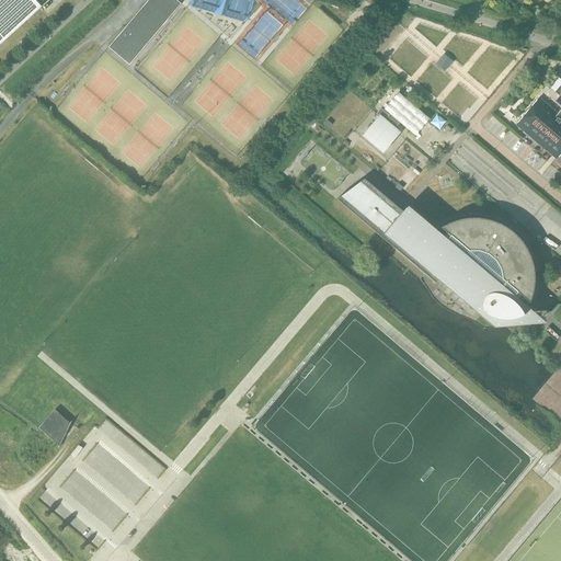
[(0,0),(0,44),(41,8),(33,0),(0,0)]
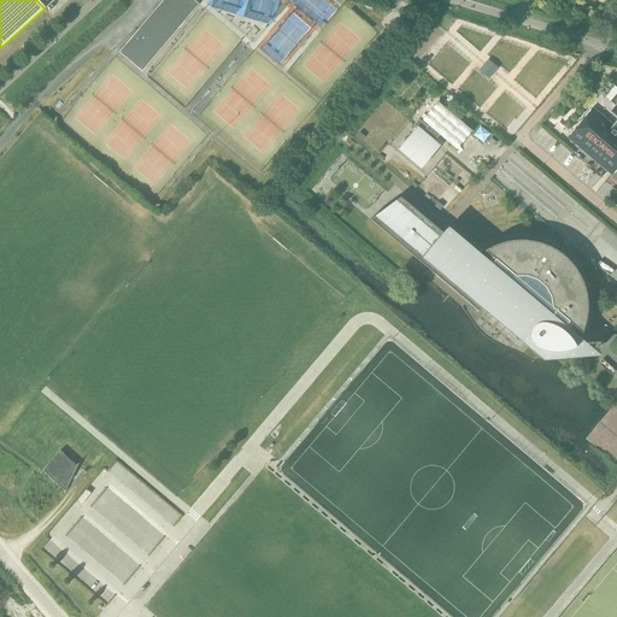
[(141,71),(199,4),(193,0),(162,0),(118,52),(141,71)]
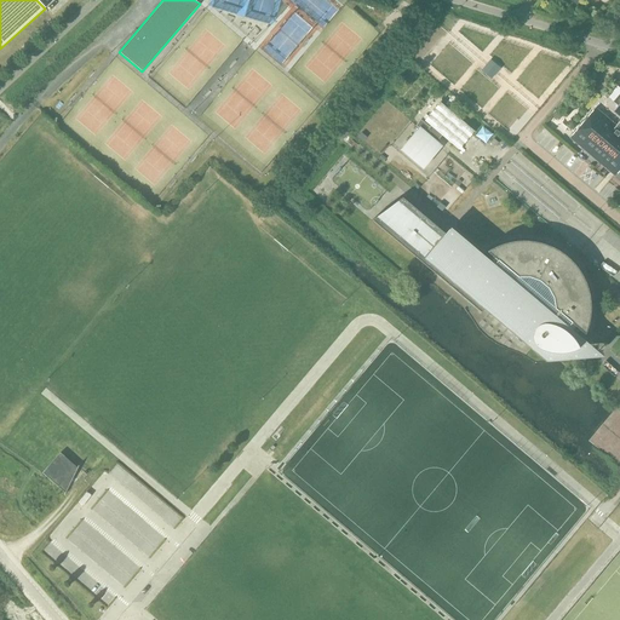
[(600,0),(615,11),(619,3),(619,0),(568,0),(577,5),(579,0),(600,0)]
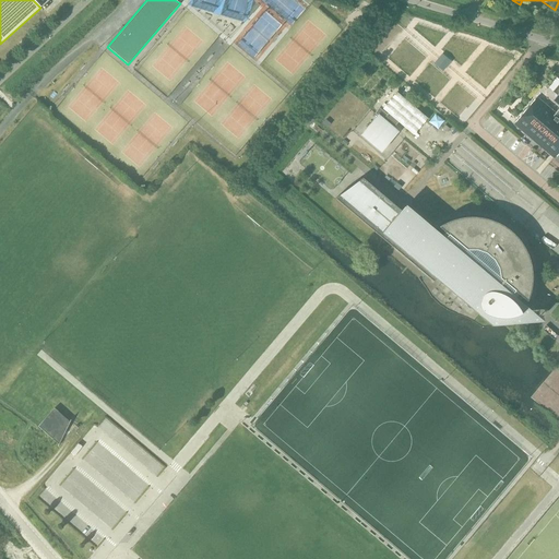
[(449,60),(442,54),(433,63),(440,70),(449,60)]
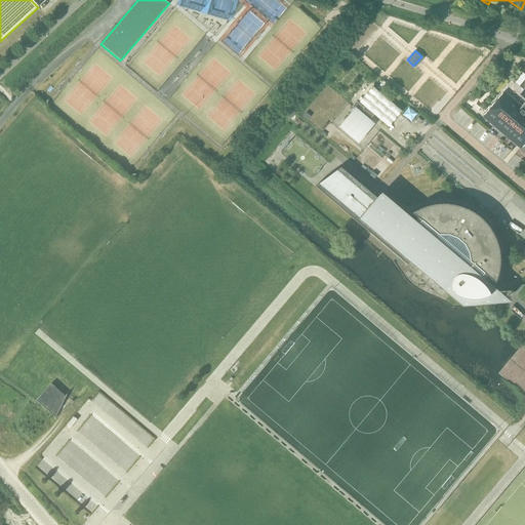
[(524,102),(520,107),(503,92),(483,117),(520,149),(524,143),(524,79),(520,86),(524,90),(520,95),(524,98),(524,102)]
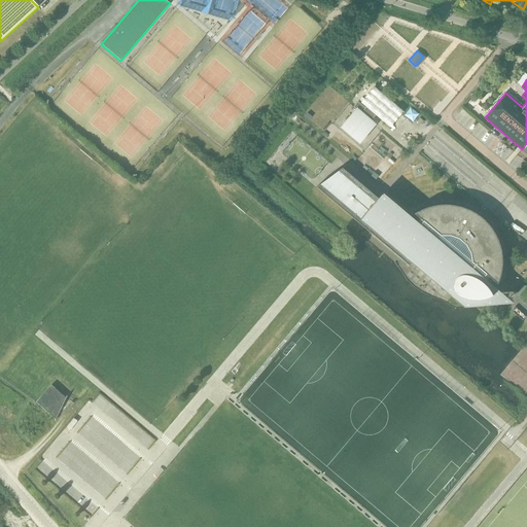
[(355,109),(344,124),(363,140),(375,127),(375,126),(371,121),(372,120),(374,117),(375,115),(390,128),(402,112),(374,88),(360,103),(365,107),(360,113),(355,109)]
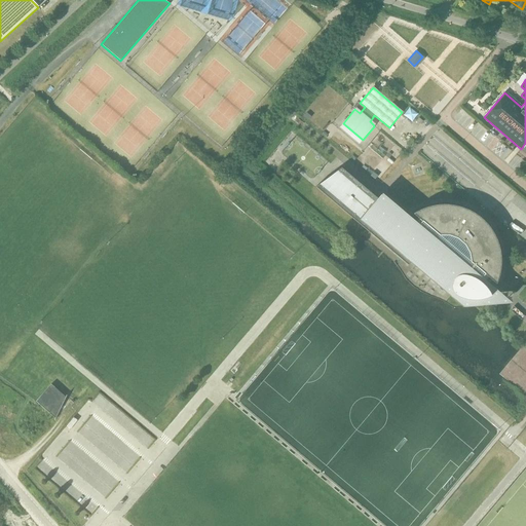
[(292,110),(286,117),(290,119),(295,113),(292,110)]
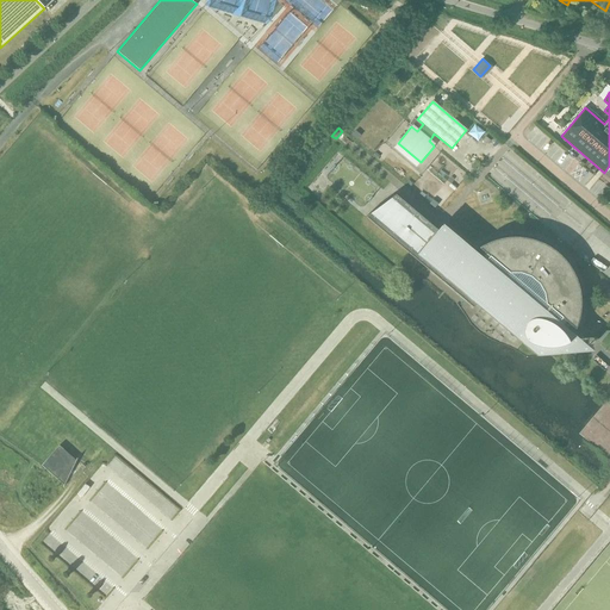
[(565,321),(574,330),(576,327),(577,323),(578,319),(579,317),(579,313),(579,310),(580,306),(580,303),(580,299),(579,296),(579,292),(578,288),(577,285),(577,281),(576,279),(573,275),(572,272),(571,269),(568,266),(566,263),(564,261),(561,259),(559,255),(556,253),(554,251),(551,249),(548,247),(545,246),(542,244),(539,242),(535,241),(531,241),(529,240),(526,238),(522,238),(518,238),(515,237),(511,237),(508,238),(504,238),(500,240),(497,240),(493,241),(491,242),(487,243),(484,244),(481,247),(478,248),(485,255),(480,260),(477,265),(470,257),(396,195),(366,217),(466,303),(472,307),(478,304),(523,342),(527,341),(529,342),(531,343),(534,344),(536,346),(539,347),(541,347),(545,348),(547,348),(549,348),(553,348),(555,348),(558,347),(560,347),(564,346),(566,344),(568,343),(567,341),(566,340),(565,337),(564,336),(562,335),(561,334),(559,332),(558,331),(555,330),(560,327),(565,321)]
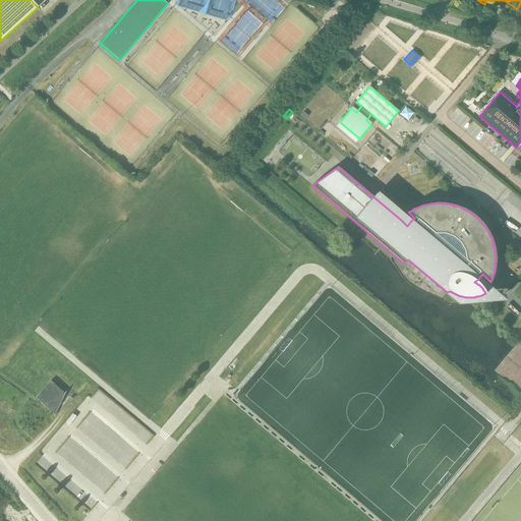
[(47,407),(55,414),(64,394),(51,381),(36,398),(46,407),(47,407)]
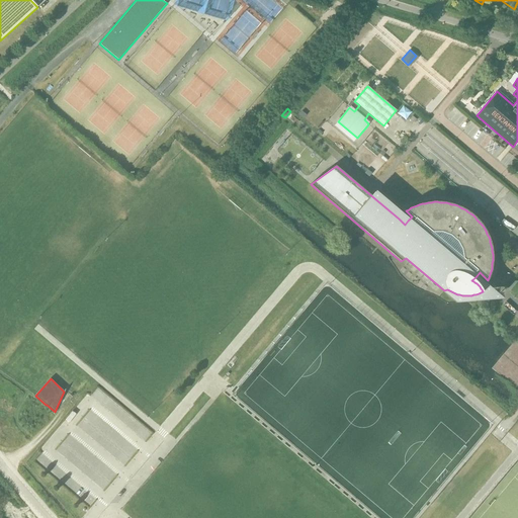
[(0,492),(0,517),(12,507),(0,492)]
